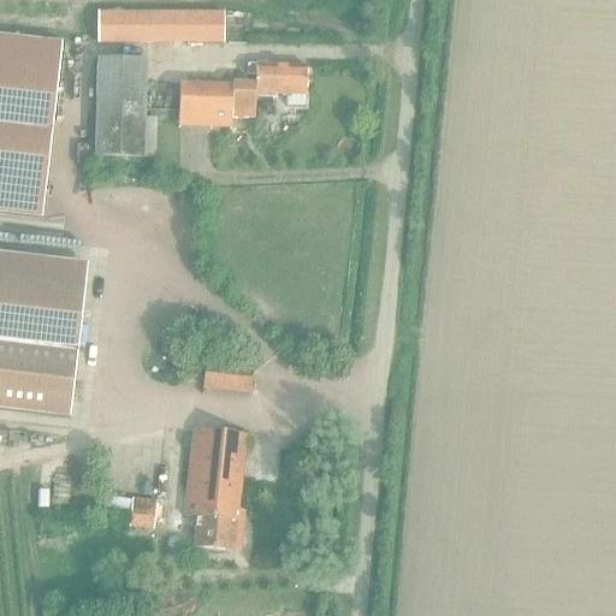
[(100,9),(101,40),(227,40),(227,9),(100,9)]
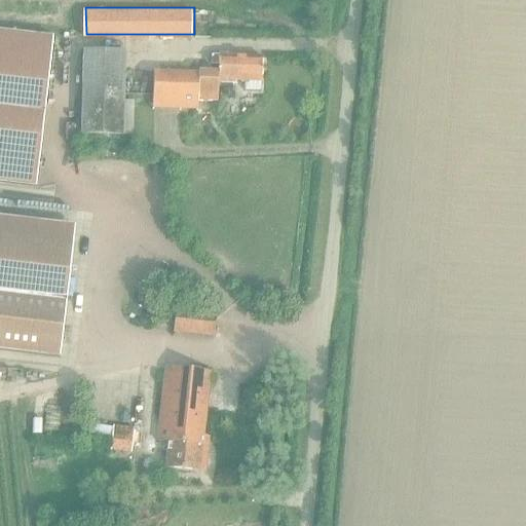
[(0,183),(35,187),(45,55),(0,49),(0,183)]
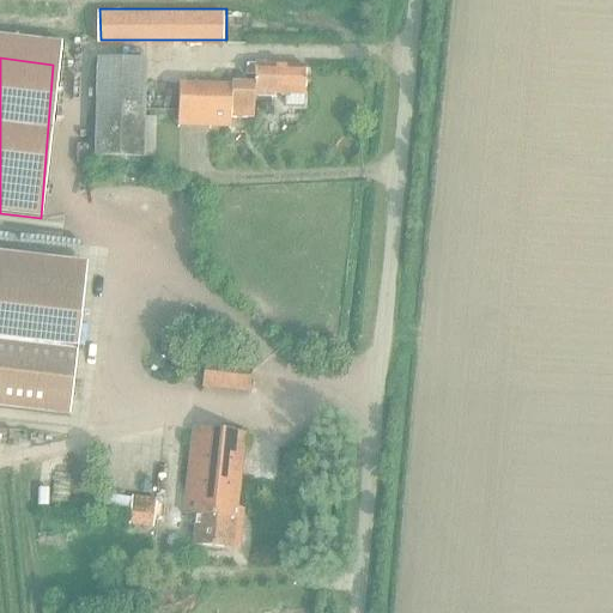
[(93,156),(143,157),(145,61),(96,60),(93,156)]
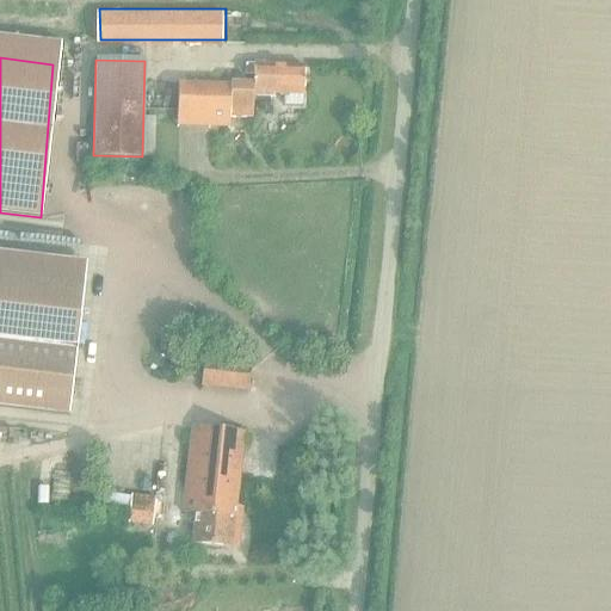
[(272,94),(302,96),(303,67),(273,66),(273,63),(253,63),(253,84),(230,84),(230,85),(177,84),(177,117),(229,118),(229,117),(252,118),(252,97),(272,97),(272,94)]
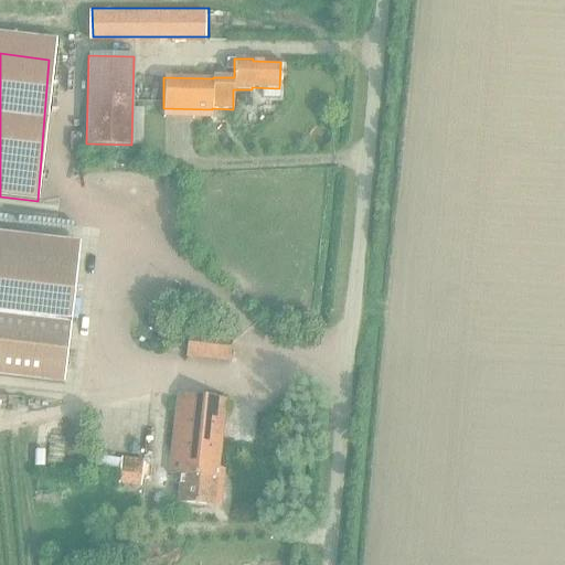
[(38,225),(39,208),(10,206),(9,224),(38,225)]
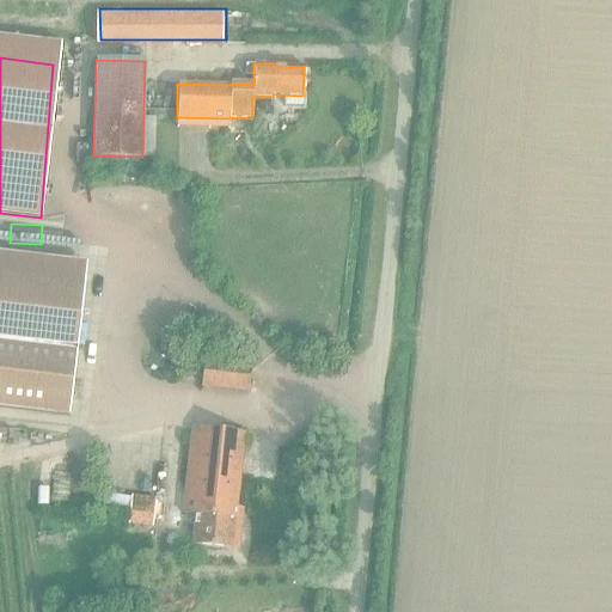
[(0,409),(68,417),(86,264),(0,254),(0,409)]
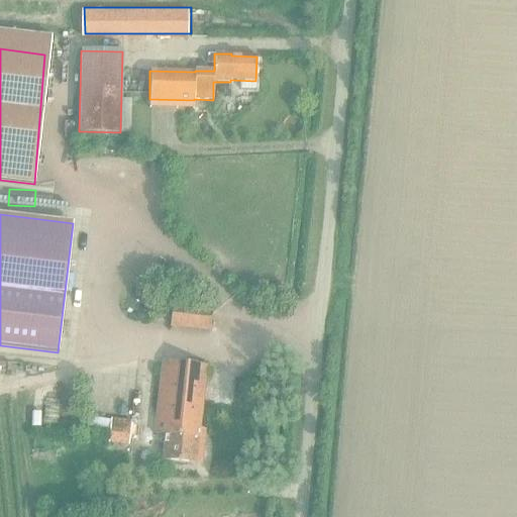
[(170,326),(209,330),(212,308),(172,304),(170,326)]
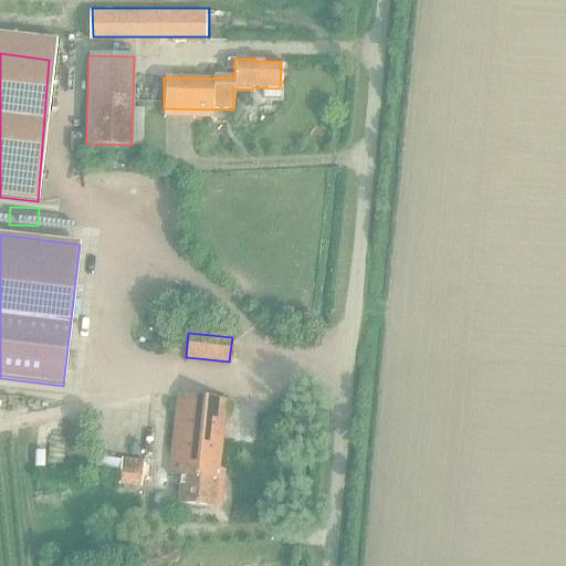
[(177,504),(213,509),(224,401),(177,396),(168,475),(175,477),(174,486),(179,486),(177,504)]
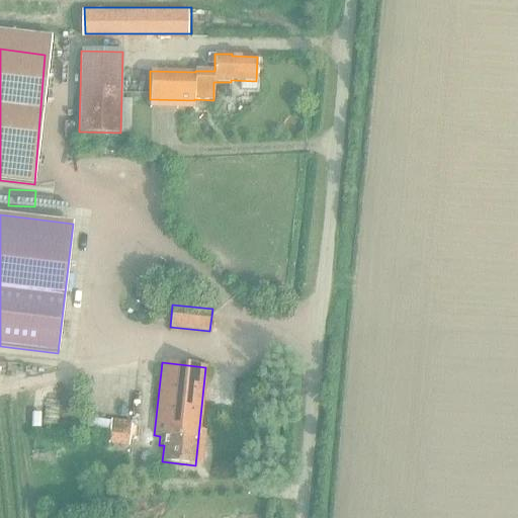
[(58,420),(83,421),(83,403),(58,402),(58,420)]
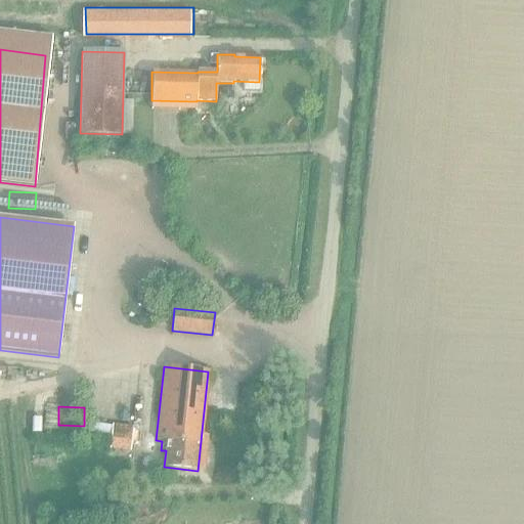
[(93,410),(91,429),(118,431),(119,412),(93,410)]
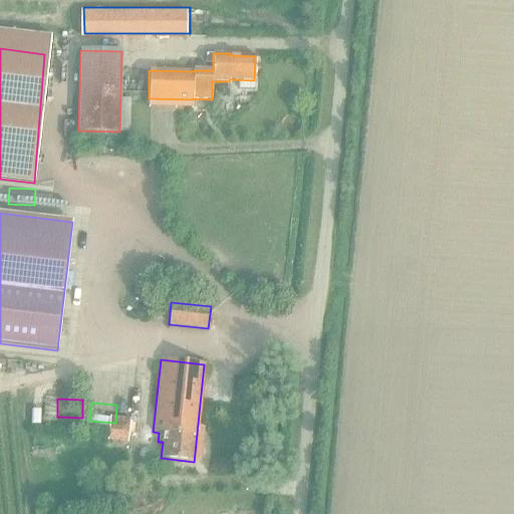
[(117,407),(116,430),(138,431),(139,408),(117,407)]
